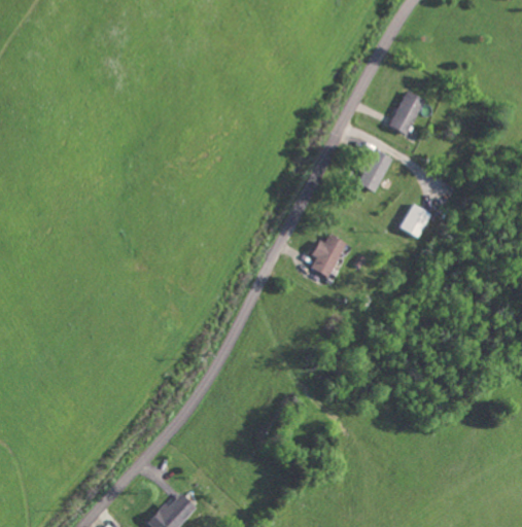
[(388,124),(407,134),(426,101),(408,90),(388,124)]
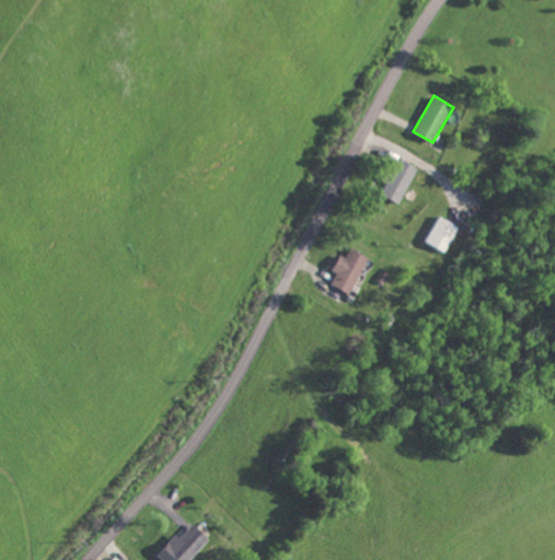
[(418,168),(397,158),(379,193),(399,203),(418,168)]
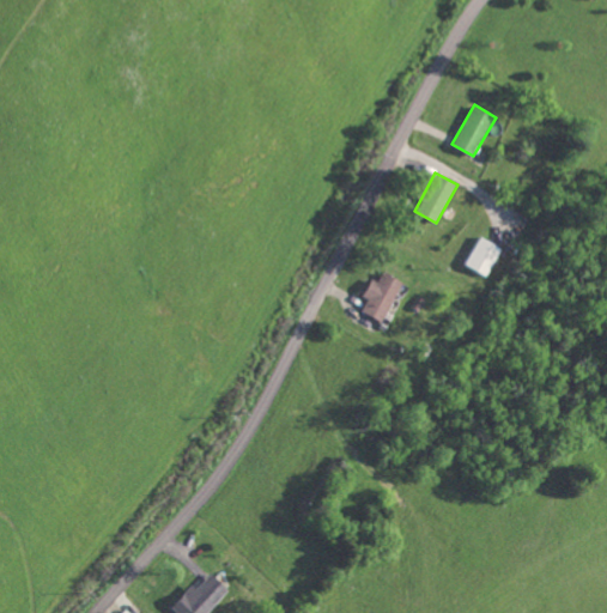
[(489,277),(504,250),(480,237),(465,263),(489,277)]
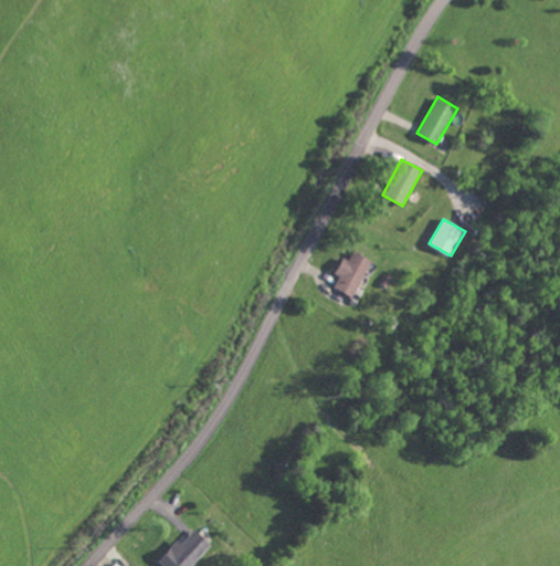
[(354,297),(372,261),(354,251),(349,260),(341,257),(334,272),(339,275),(333,287),(354,297)]
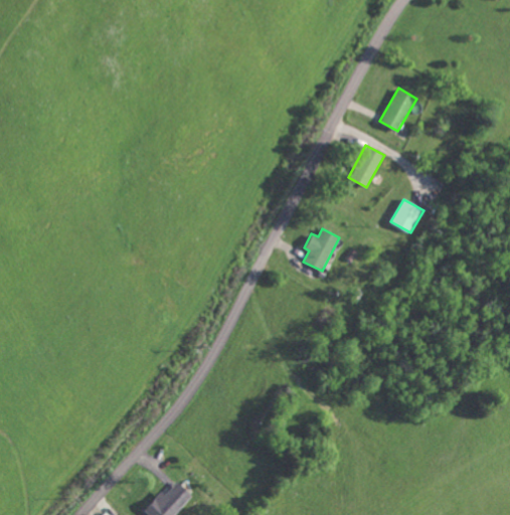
[(161,491),(143,510),(149,514),(175,514),(193,497),(177,482),(165,494),(161,491)]
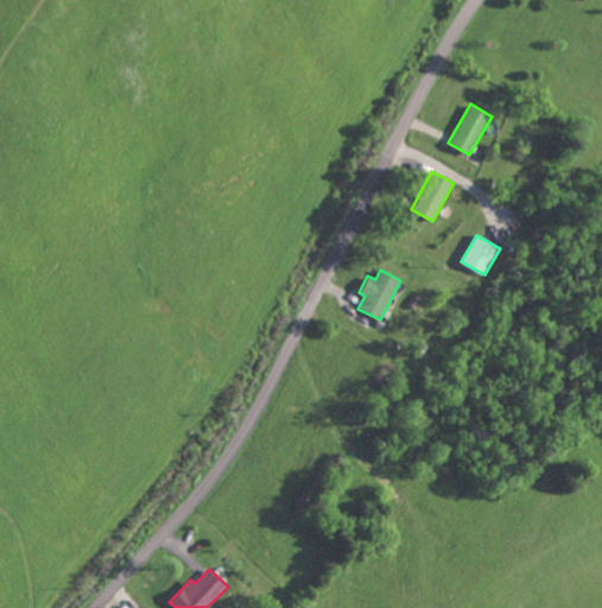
All buildings are outlined.
